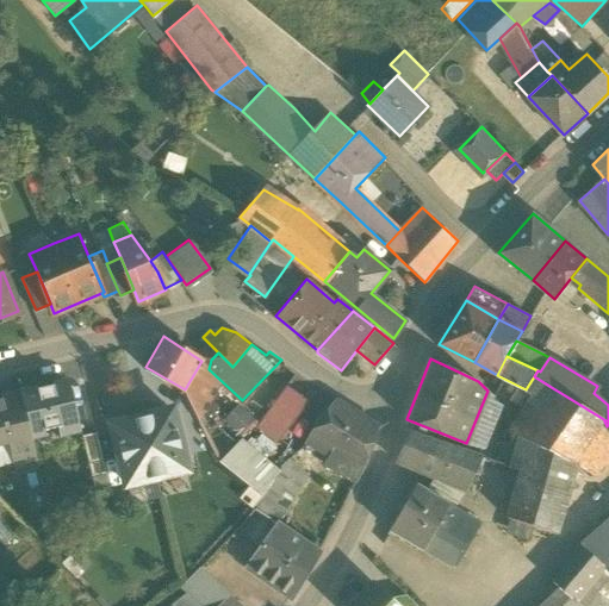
[(527,400),(539,408),(553,388),(534,376),(526,389),(530,394),(527,400)]
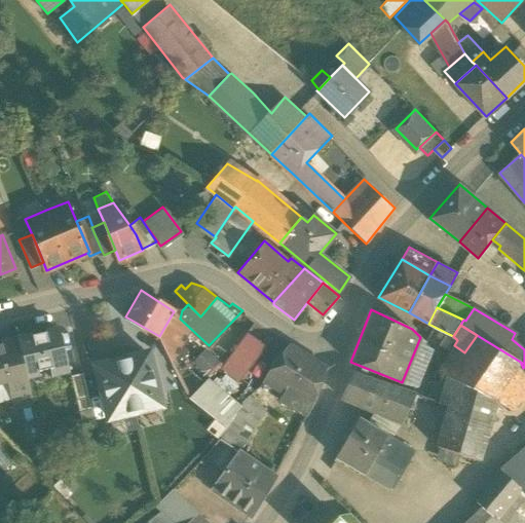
[(52,373),(68,369),(59,328),(19,338),(27,373),(50,368),(52,373)]
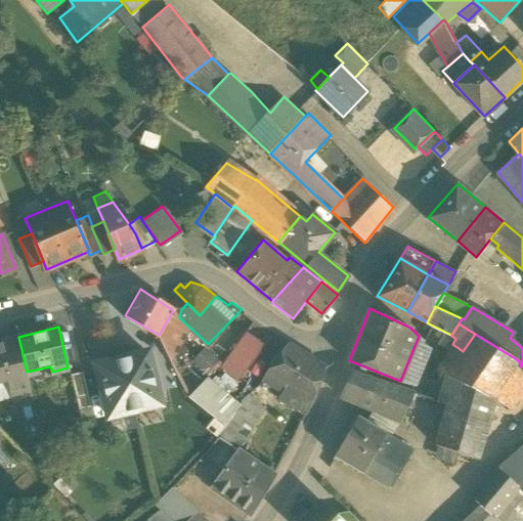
[(231,351),(250,365),(263,347),(245,334),(231,351)]
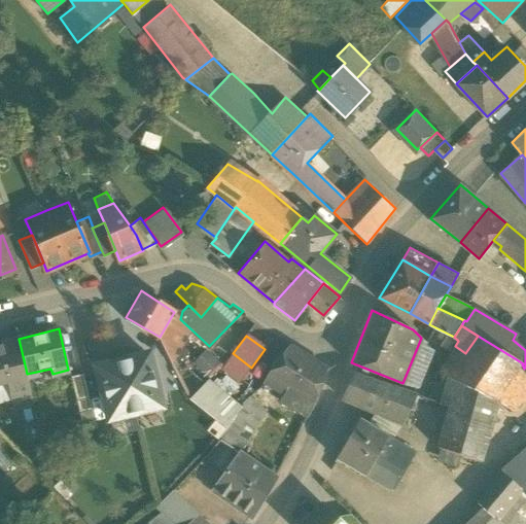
[(497,399),(522,364),(523,363),(478,336),(465,353),(450,376),(496,399),(497,399)]
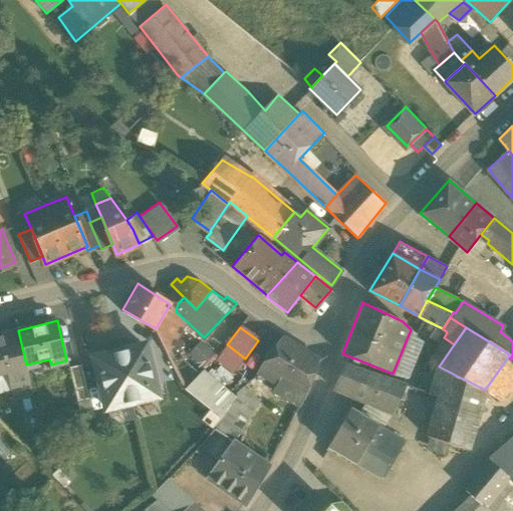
[(0,372),(7,371),(11,389),(22,387),(30,385),(26,364),(18,330),(0,333),(0,372)]
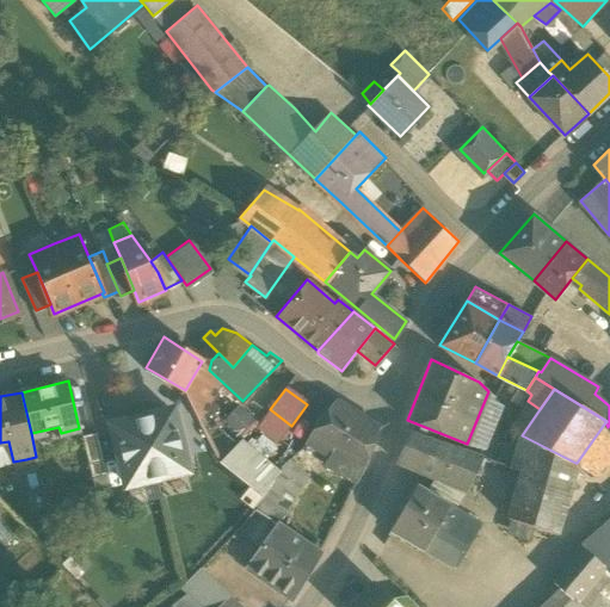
[(310,441),(362,472),(380,425),(338,398),(310,441)]
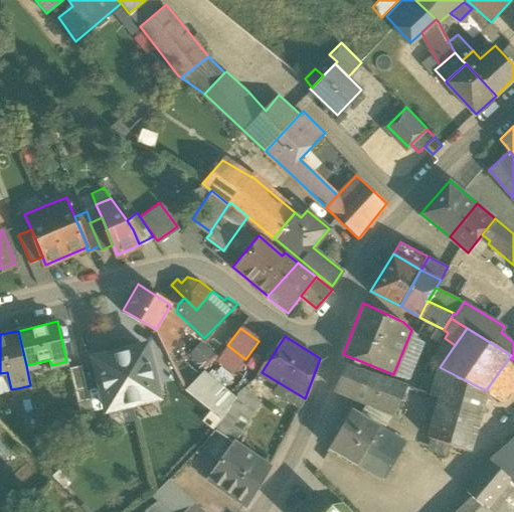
[(146,345),(121,351),(133,402),(158,396),(146,345)]
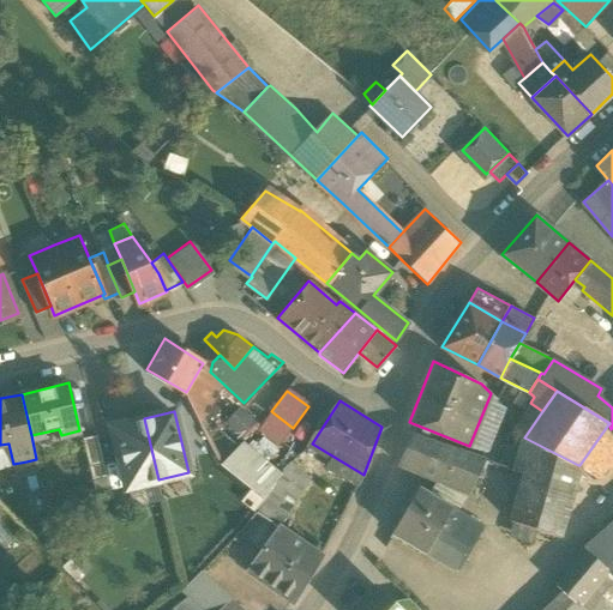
[(127,487),(158,479),(144,418),(113,426),(127,487)]
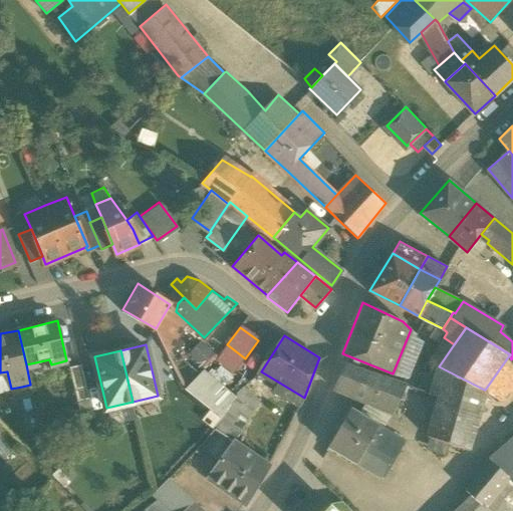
[(206,368),(229,380),(235,370),(212,357),(206,368)]
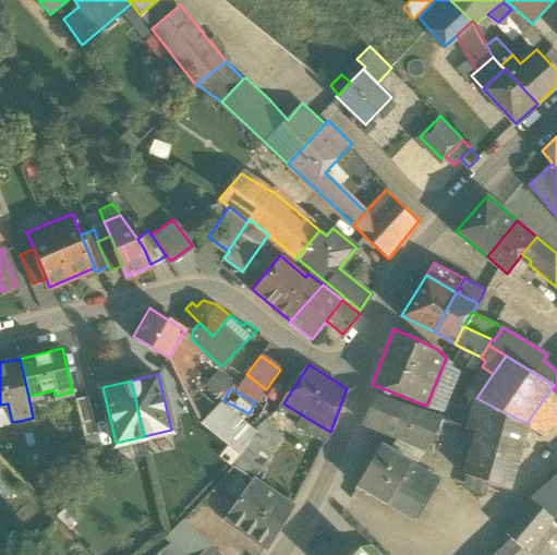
[(425,448),(426,448),(439,417),(376,394),(364,422),(398,436),(425,448)]
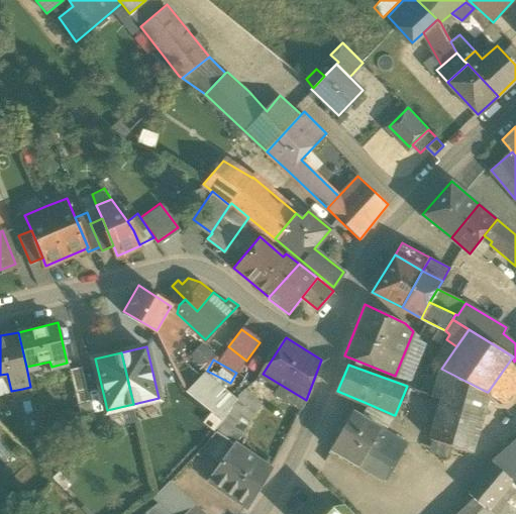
[(71,369),(79,404),(91,401),(82,366),(71,369)]
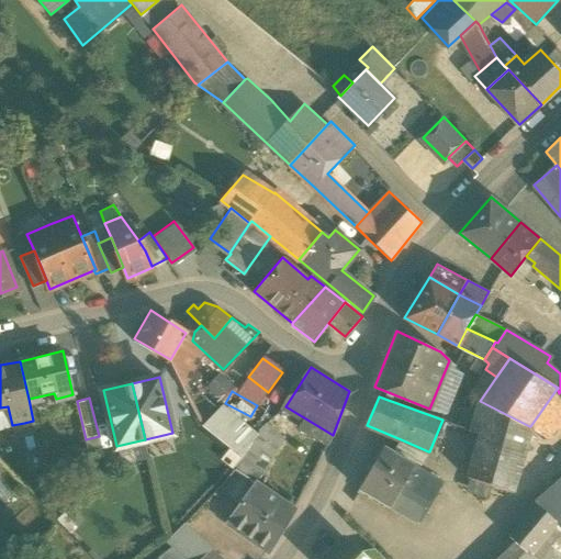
[(513,491),(529,426),(480,401),(477,400),(474,407),(470,429),(480,433),(468,477),(513,491)]
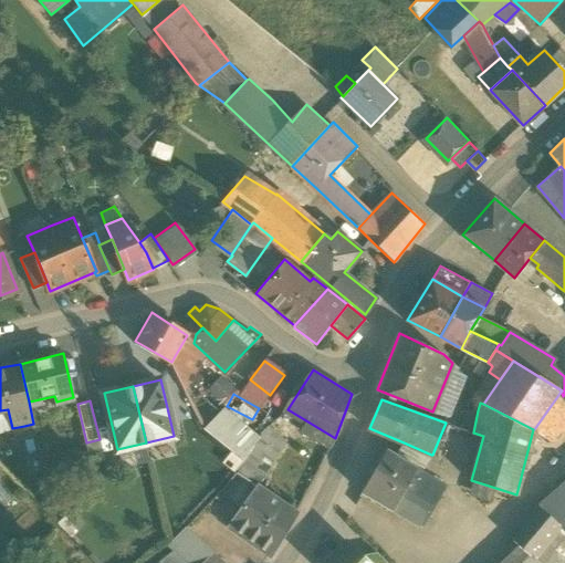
[(462,429),(473,433),(478,410),(468,408),(462,429)]
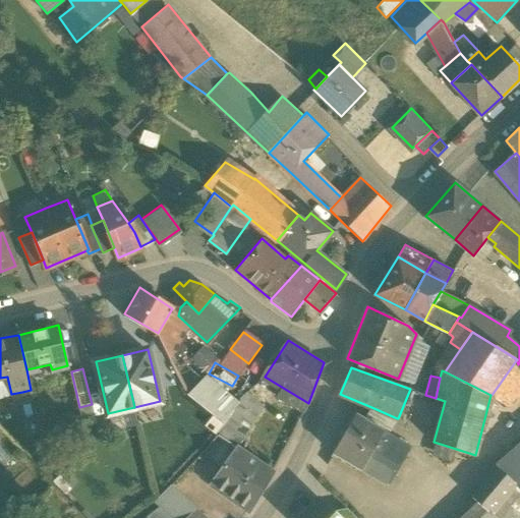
[(188,394),(224,422),(234,406),(200,379),(188,394)]
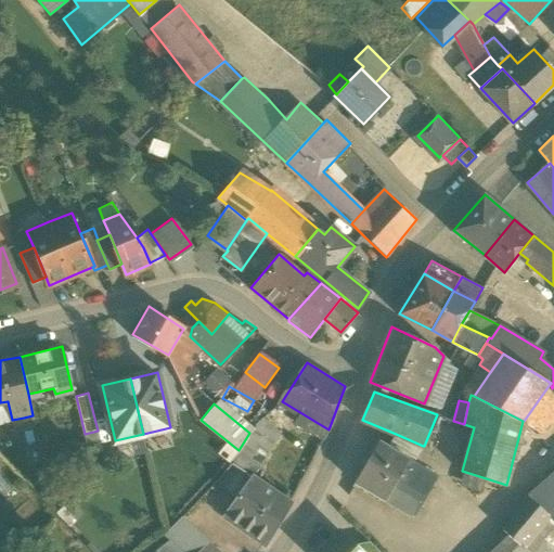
[(266,407),(249,433),(239,450),(232,460),(254,474),(287,421),(266,407)]
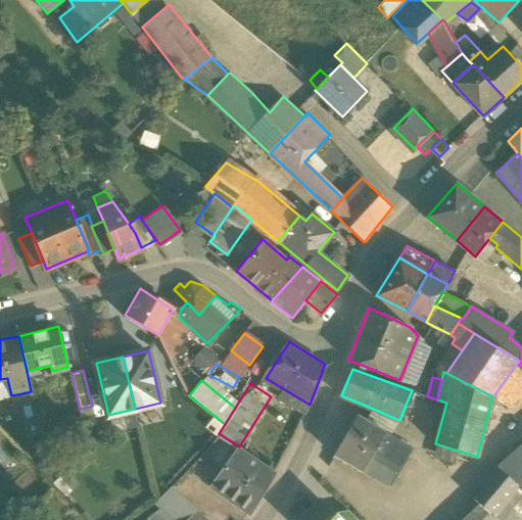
[(22,393),(24,400),(33,398),(31,391),(22,393)]
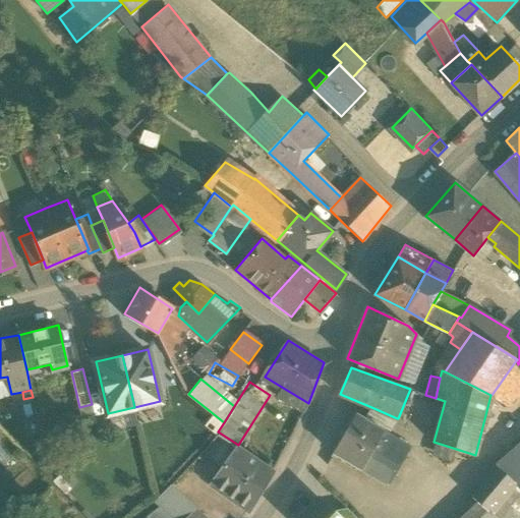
[(397,418),(371,407),(364,419),(383,430),(389,434),(397,418)]
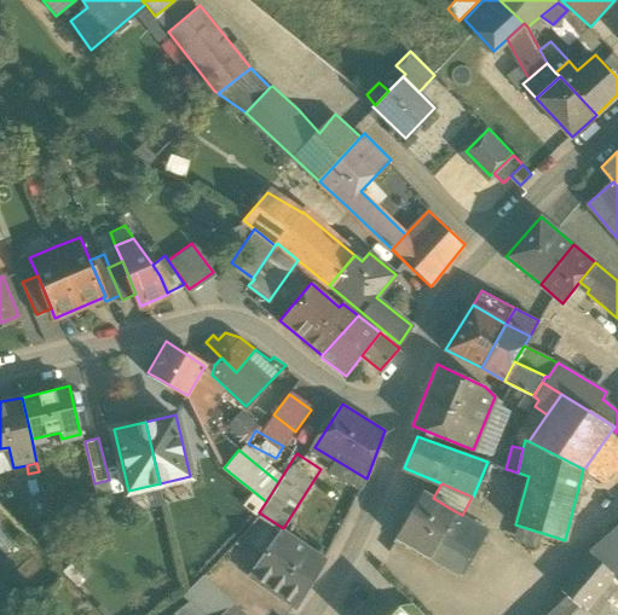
[(396,537),(428,556),(455,511),(433,498),(422,492),(396,537)]
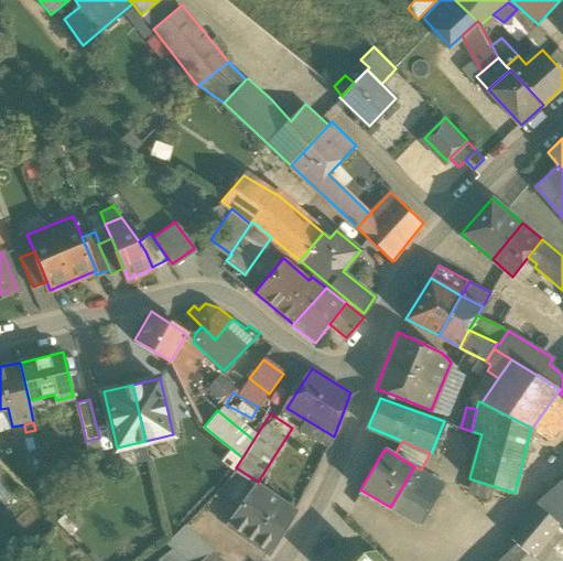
[(390,507),(420,525),(443,483),(421,470),(414,466),(390,507)]
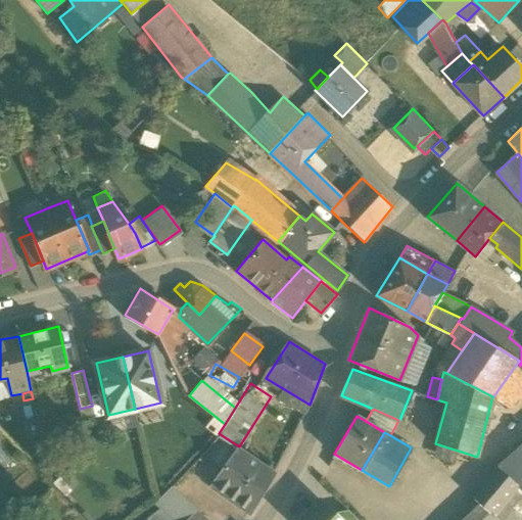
[(521,442),(514,450),(499,467),(517,483),(521,487),(521,442)]
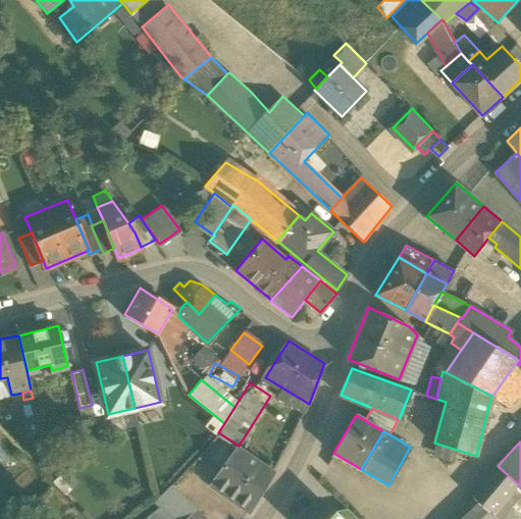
[(212,483),(252,510),(274,471),(238,447),(212,483)]
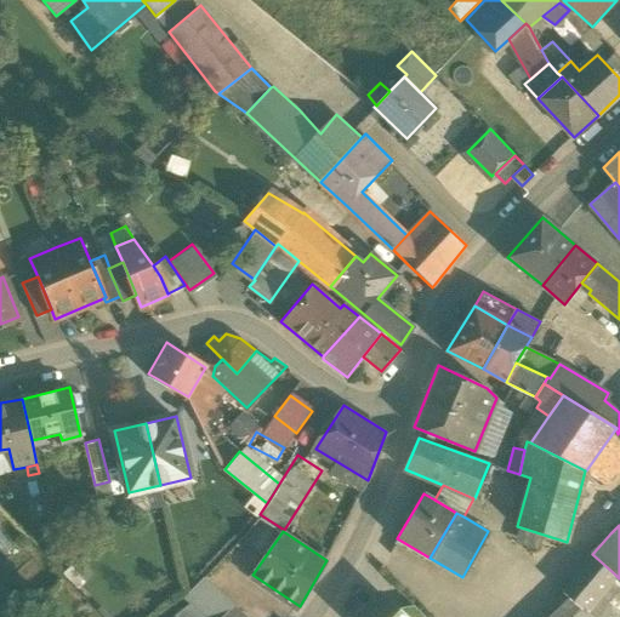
[(569,596),(585,610),(614,573),(592,554),(561,589),(569,596)]
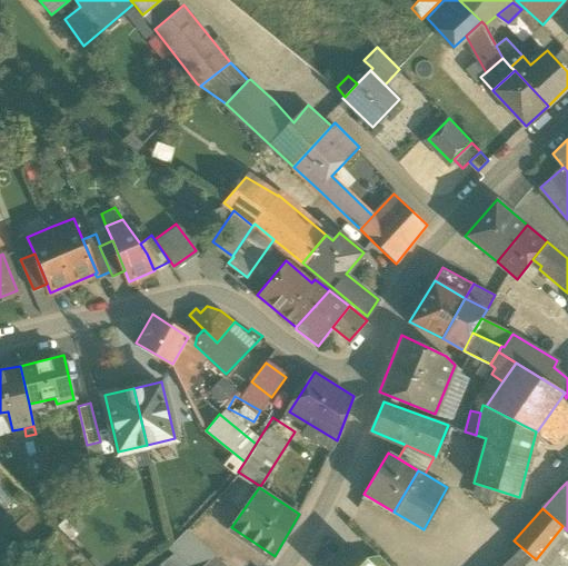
[(567,530),(562,526),(536,559),(542,565),(567,565),(567,530)]
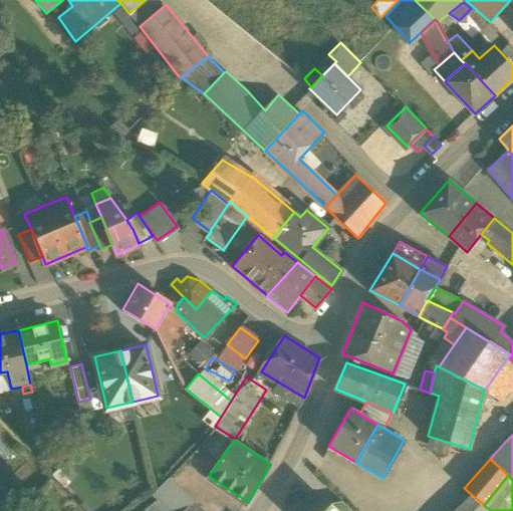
[(152,494),(157,498),(144,509),(146,510),(184,510),(191,502),(165,480),(154,492),(152,494)]
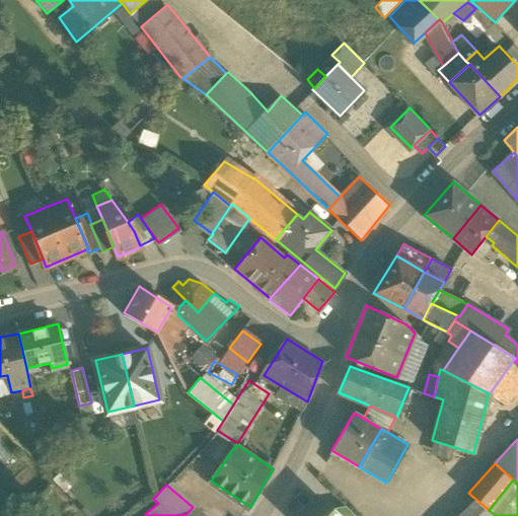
[(297,515),(338,515),(331,509),(333,509),(331,508),(318,495),(297,515)]
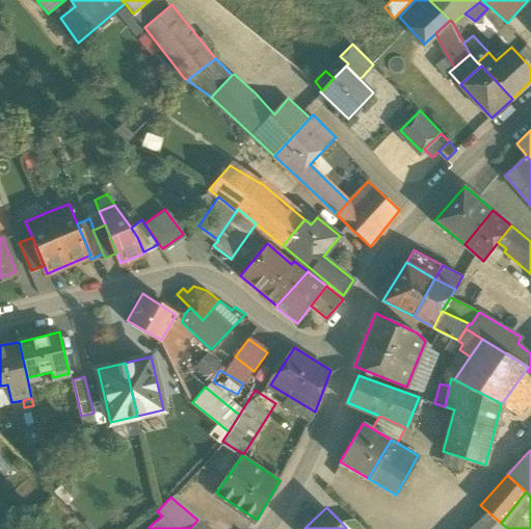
[(507,528),(501,523),(487,511),(469,528),(507,528)]
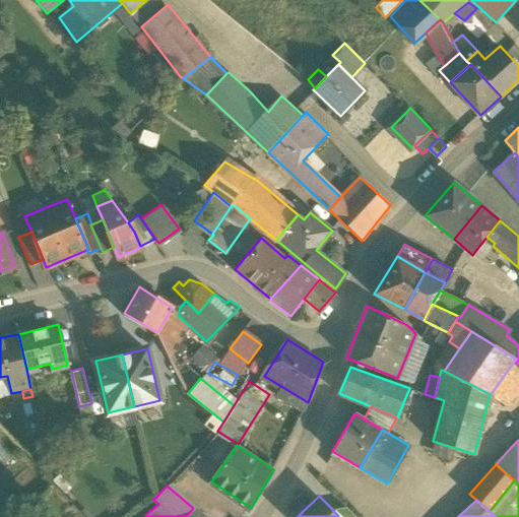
[(346,506),(332,509),(333,510),(332,510),(338,516),(342,516),(350,510),(346,506)]
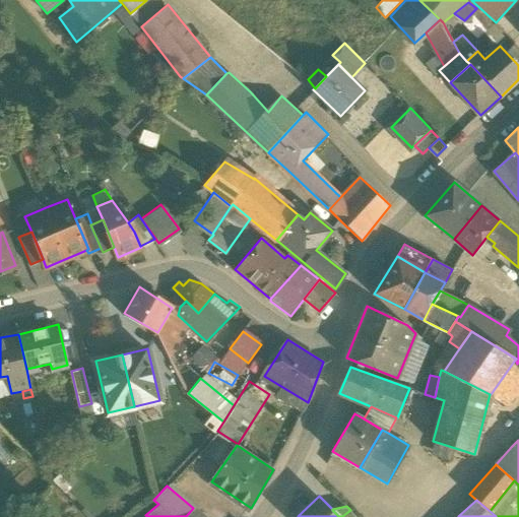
[(186,516),(204,516),(193,508),(186,516)]
